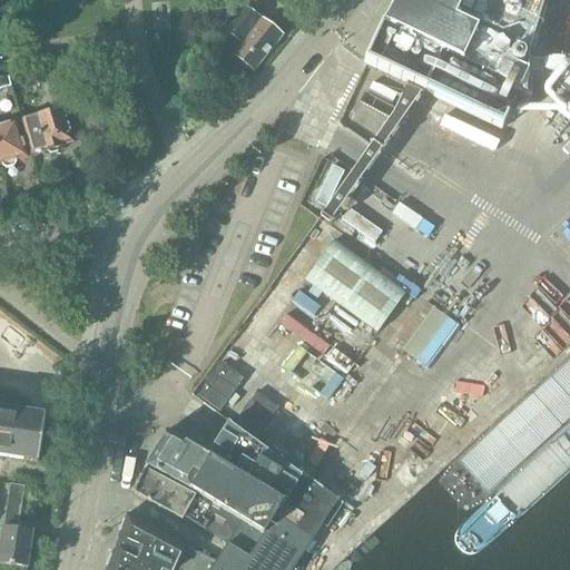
[(395,0),(381,28),(363,65),(501,130),(519,94),(526,97),(529,56),(528,56),(544,0),(395,0)]
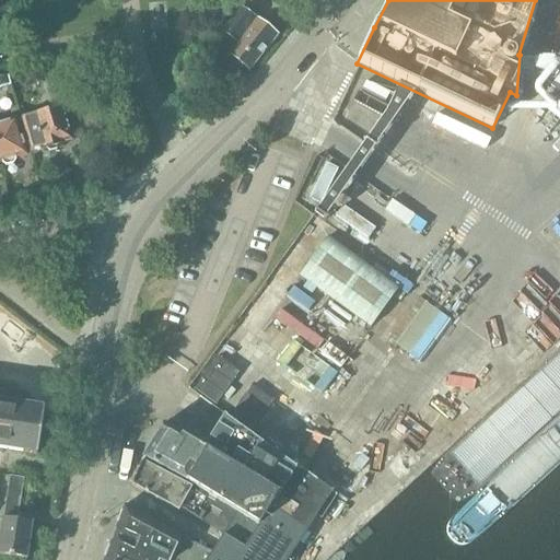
[(223,33),(236,44),(256,19),(242,8),(223,33)]
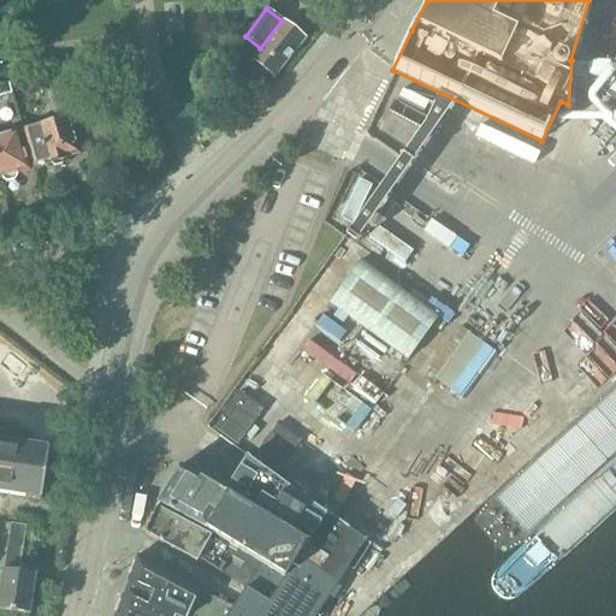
[(283,22),(252,61),(274,78),(306,39),(283,22)]
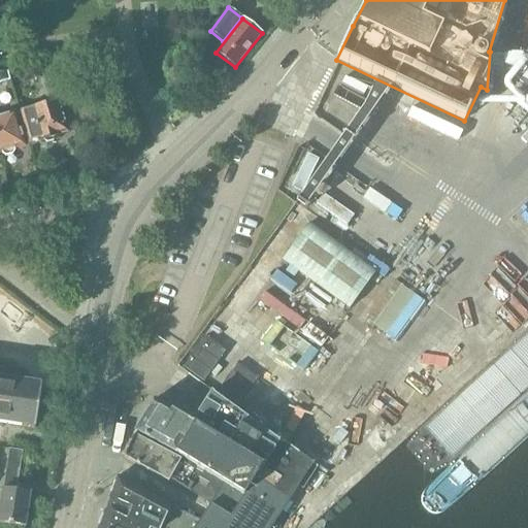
[(54,88),(58,100),(62,99),(53,67),(41,71),(46,90),(54,88)]
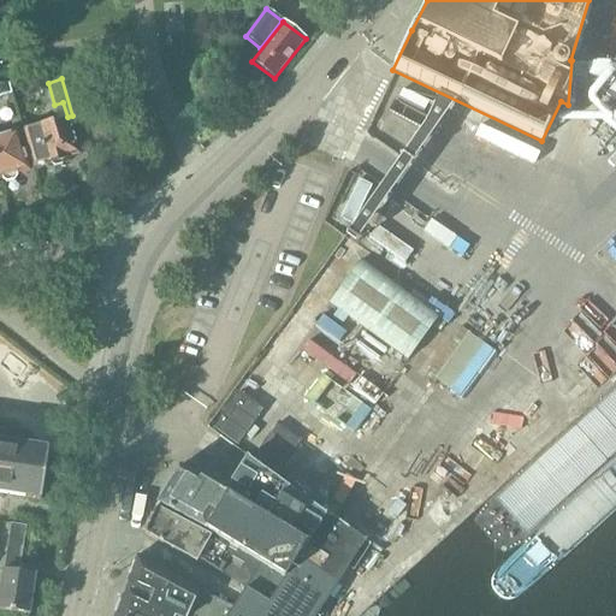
[(0,83),(0,95),(12,93),(9,84),(0,83)]
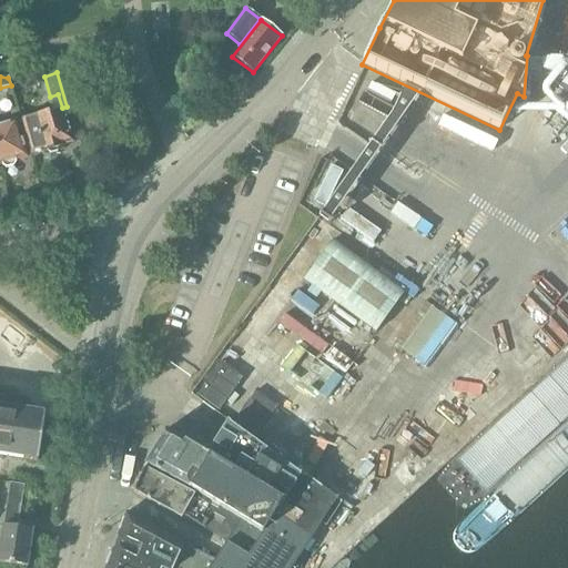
[(567,79),(547,104),(567,121),(567,79)]
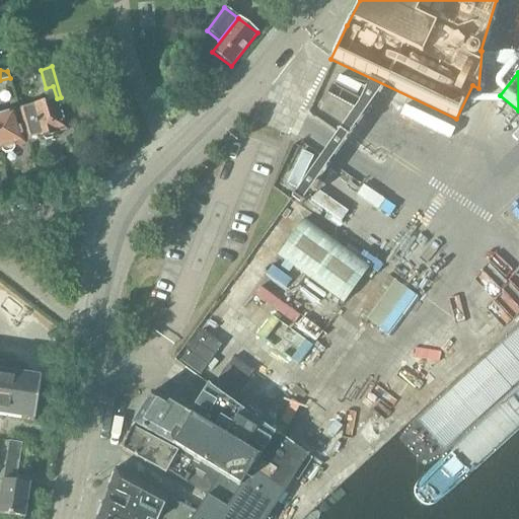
[(66,131),(57,98),(18,109),(27,142),(38,139),(39,140),(41,139),(45,141),(51,139),(53,136),(56,135),(55,134),(66,131)]
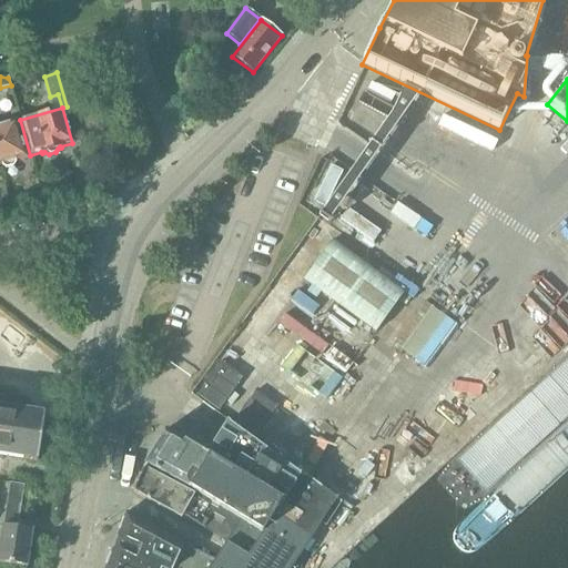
[(16,121),(0,125),(0,164),(1,166),(4,169),(12,166),(14,162),(13,161),(26,158),(16,121)]
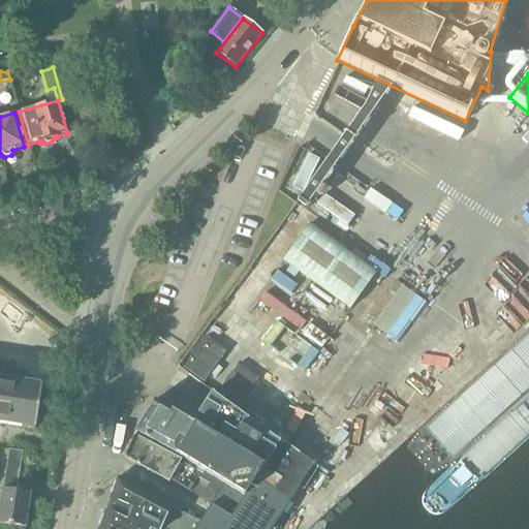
[(350,309),(376,273),(309,224),(283,260),(350,309)]
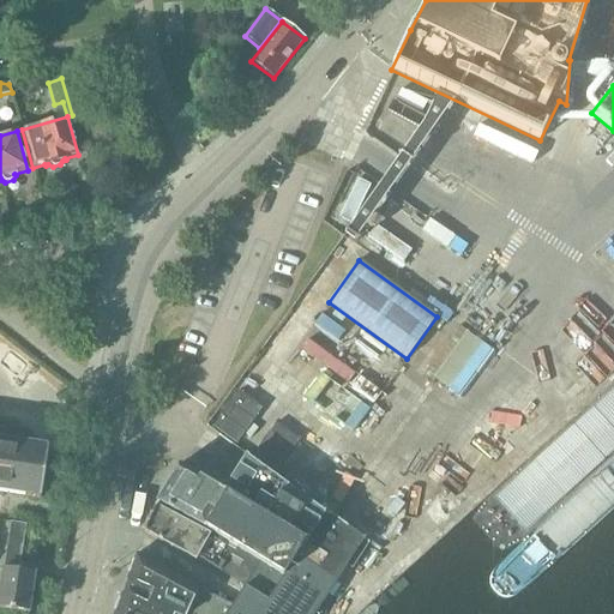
[(468,331),(438,374),(461,391),(491,347),(468,331)]
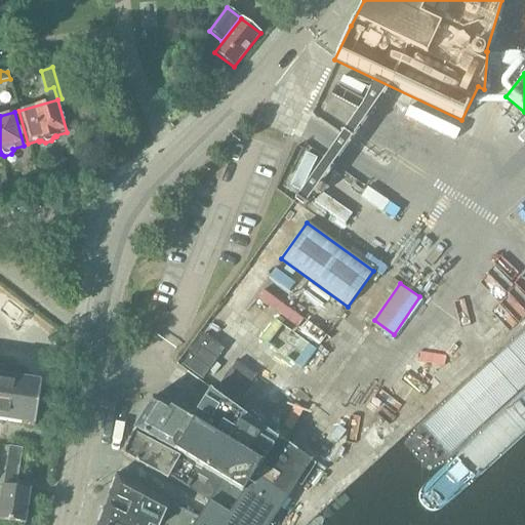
[(204,329),(179,362),(202,379),(227,347),(204,329)]
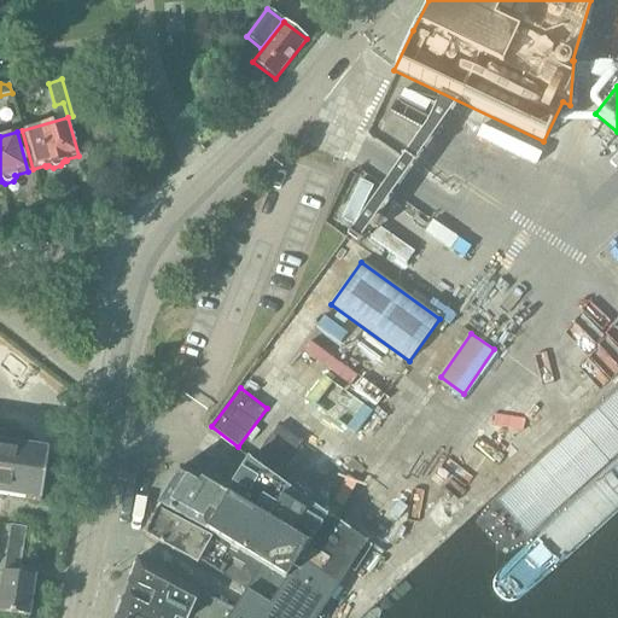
[(279,424),(256,458),(283,474),(304,441),(279,424)]
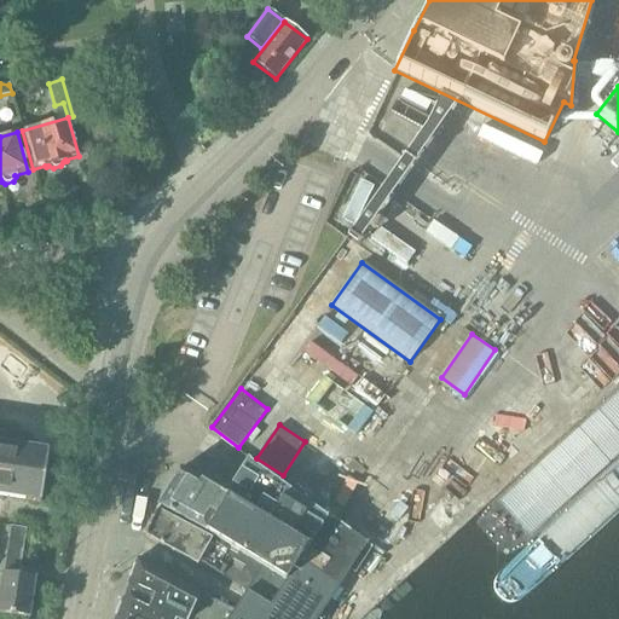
[(0,496),(41,503),(48,452),(0,444),(0,496)]
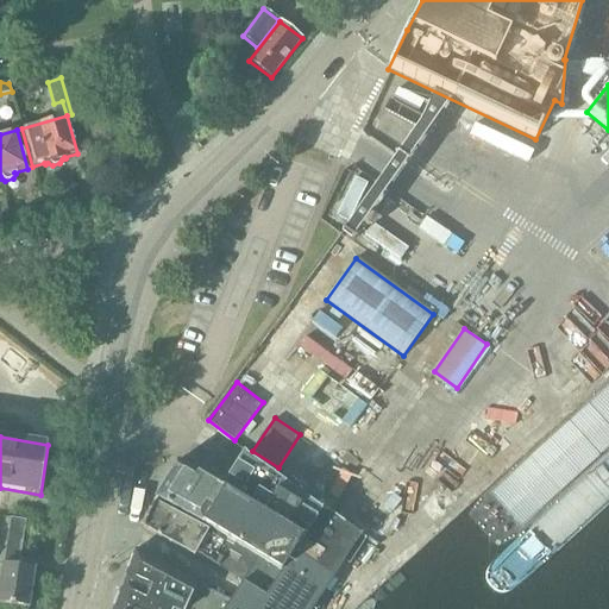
[(223,488),(212,481),(177,460),(171,471),(173,471),(156,498),(208,531),(211,528),(257,556),(282,570),(294,550),(334,576),(359,537),(244,453),(223,488)]
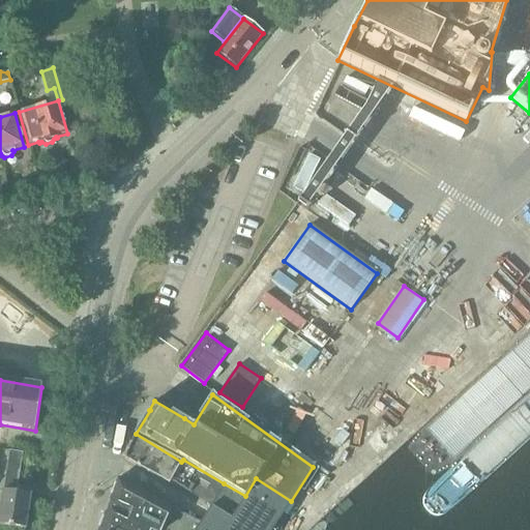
[(180,465),(135,436),(124,459),(170,483),(171,480),(210,505),(224,483),(183,460),(181,462),(180,465)]
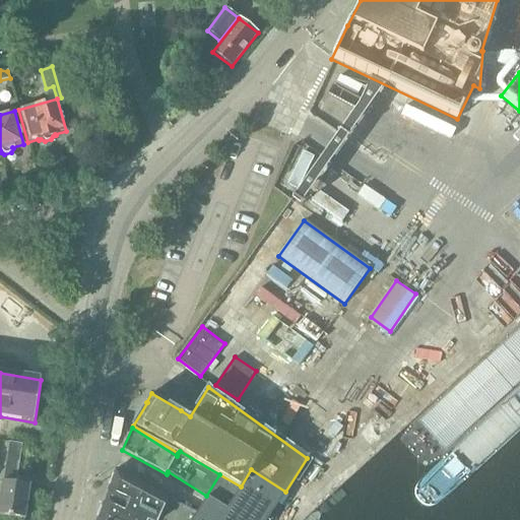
[(0,501),(0,514),(23,519),(29,484),(16,482),(22,445),(9,442),(3,481),(0,501)]
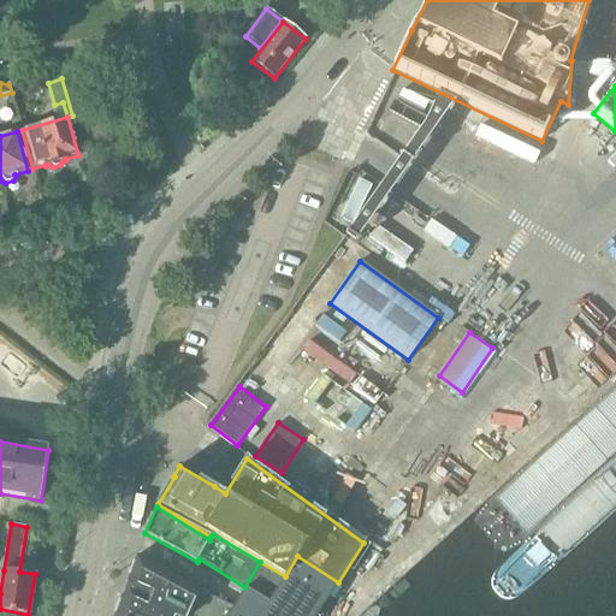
[(232,608),(136,556),(113,615),(315,615),(338,582),(297,556),(285,576),(260,562),(244,587),(246,587),(232,608)]
